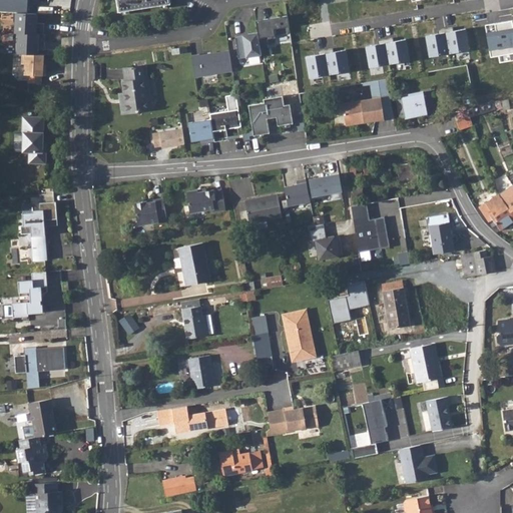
[(0,0),(0,10),(26,12),(26,0),(0,0)]
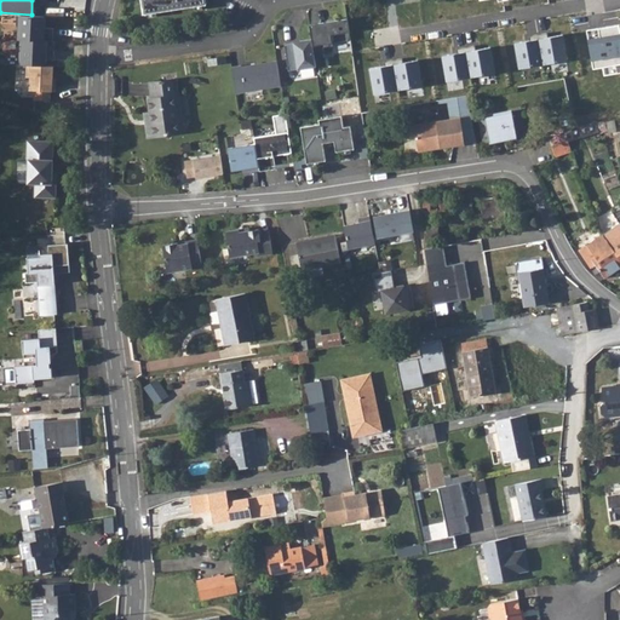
[(139,0),(142,15),(205,5),(204,0),(139,0)]
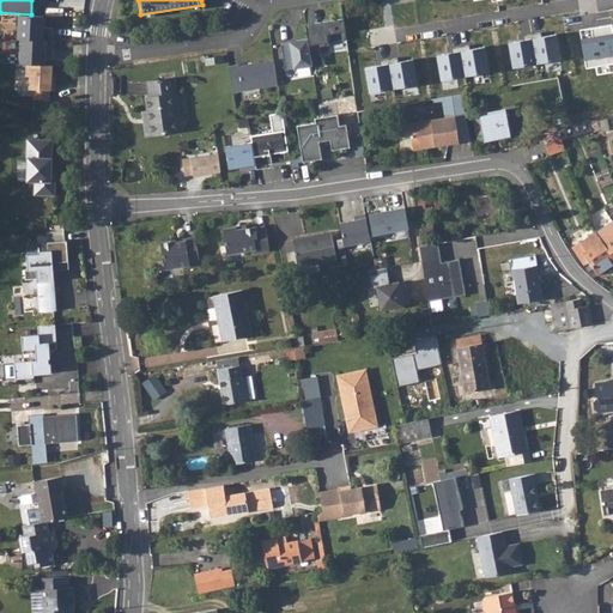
[(321,22),(305,25),(308,40),(310,58),(320,56),(319,47),(328,46),(328,42),(346,40),(343,19),(321,22)]
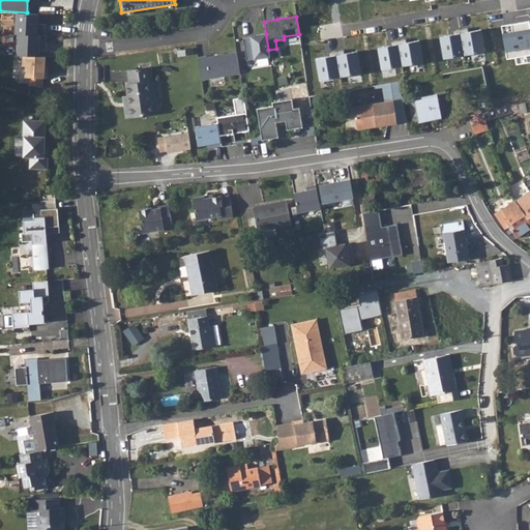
[(529,26),(528,17),(499,23),(506,60),(516,58),(517,64),(529,61),(529,26)]
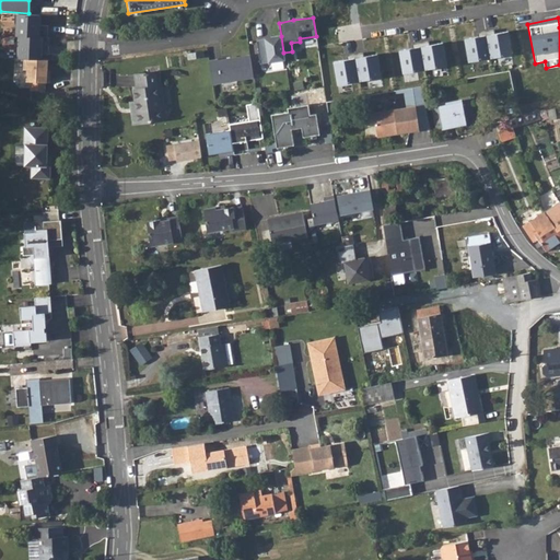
[(509,32),(486,36),(490,60),(513,56),(509,32)]
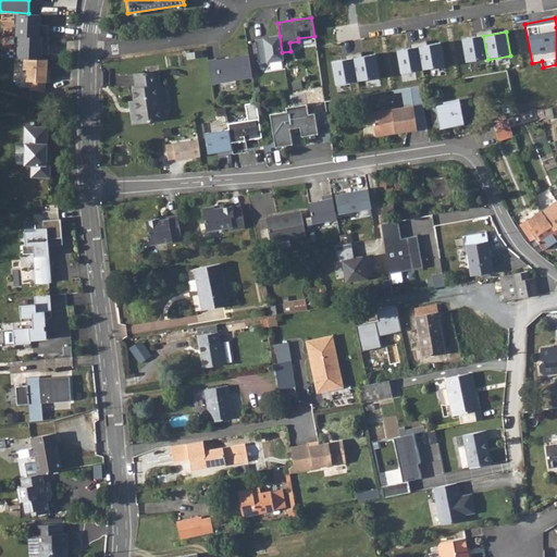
[(262,38),(246,40),(248,57),(250,64),(283,60),(282,52),(280,36),(269,37),(269,39),(263,40),(262,38)]
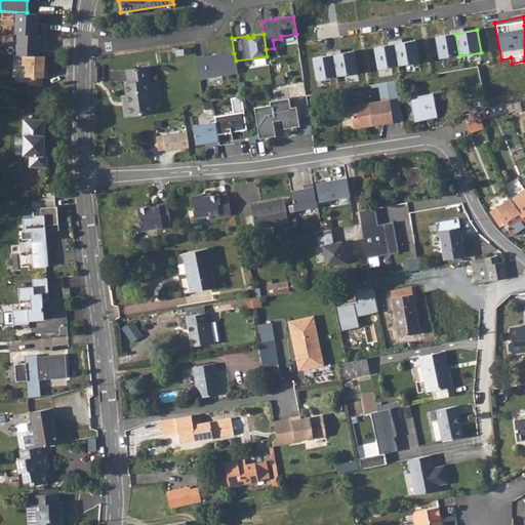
[(459,56),(455,34),(435,37),(439,59),(459,56)]
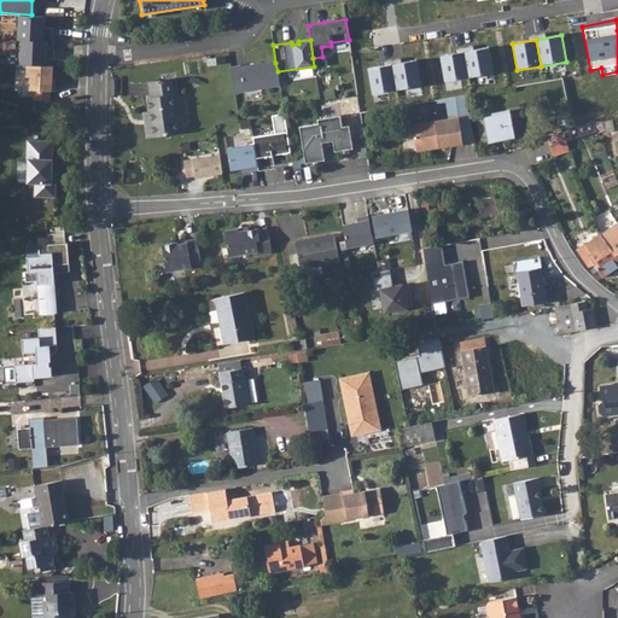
[(494,74),(489,48),(465,52),(470,79),(494,74)]
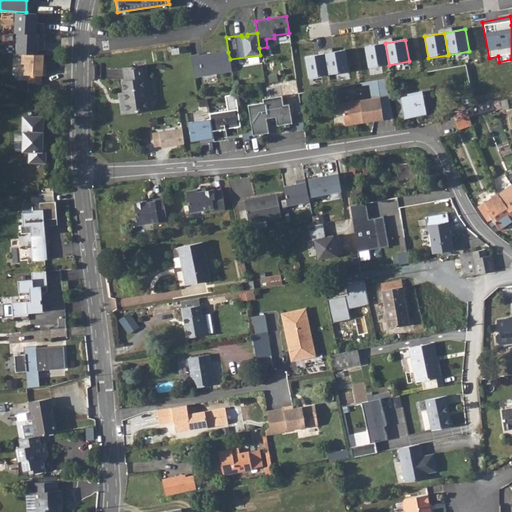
[(389,65),(385,43),(364,47),(367,68),(389,65)]
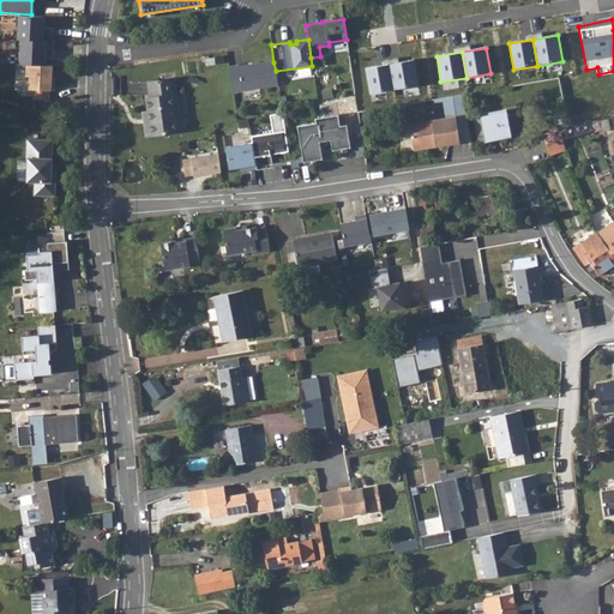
[(419,85),(414,60),(390,65),(395,90),(419,85)]
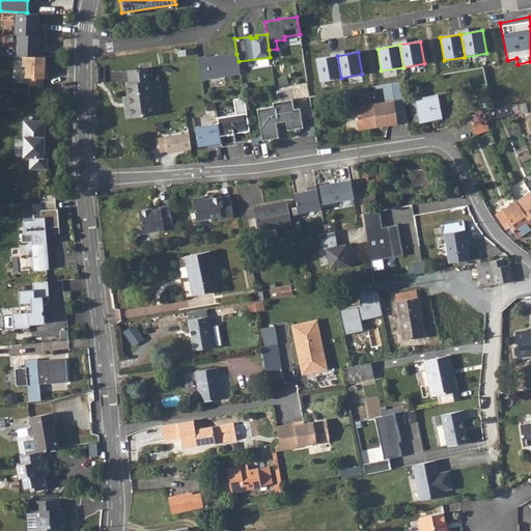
[(47,84),(49,56),(16,54),(14,82),(47,84)]
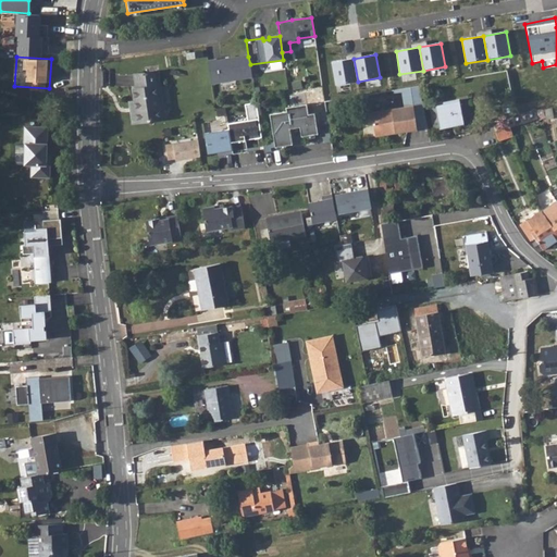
[(217,61),(208,62),(211,86),(252,79),(250,64),(248,57),(231,60),(217,62),(217,61)]
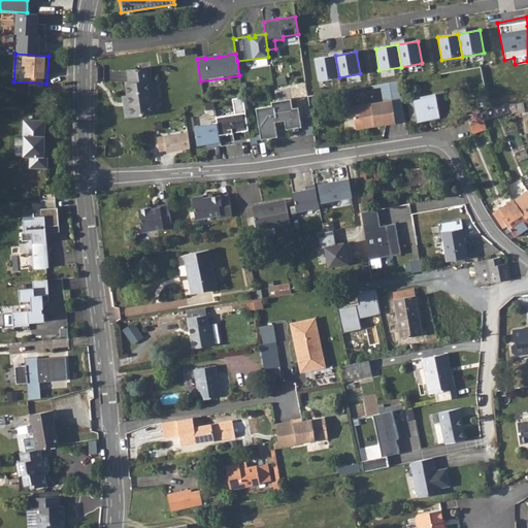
[(339,77),(335,56),(315,60),(319,81),(339,77)]
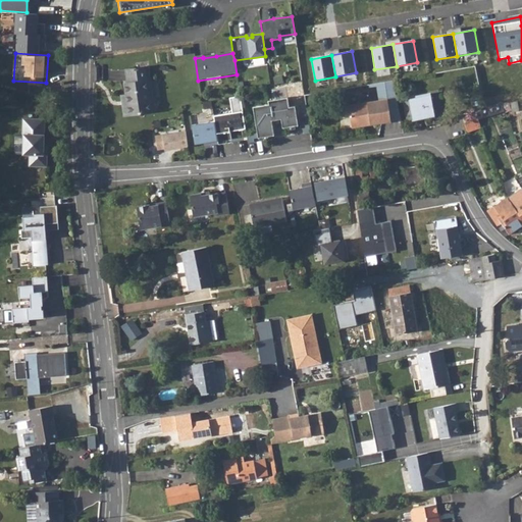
[(126,94),(122,95),(124,114),(152,111),(148,81),(150,81),(148,67),(125,69),(126,82),(124,83),(126,94)]
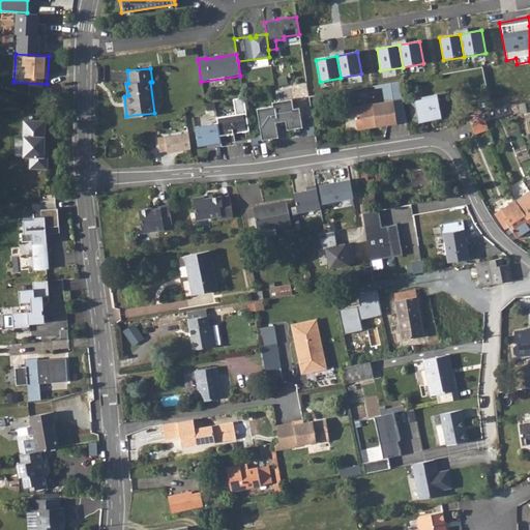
[(437,97),(409,102),(413,122),(441,118),(437,97)]
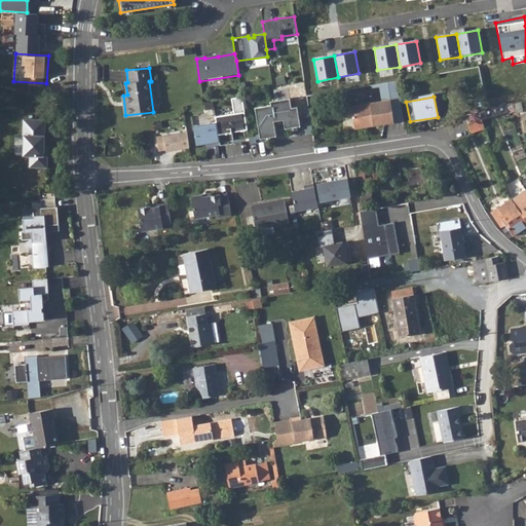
[(254,107),(259,139),(275,136),(273,121),(283,120),(285,128),(300,126),(297,107),(291,107),(289,98),(269,101),(270,105),(254,107)]
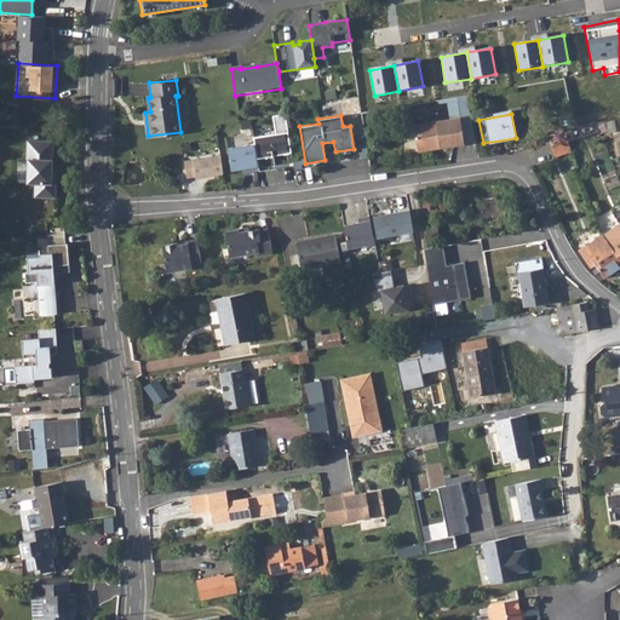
[(285,116),(273,119),(275,136),(254,139),(254,145),(259,173),(271,171),(269,158),(286,154),(287,164),(293,162),(292,160),(285,116)]
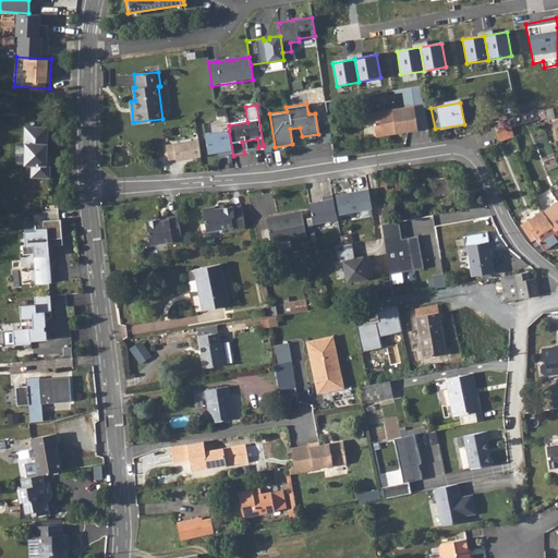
[(413,106),(371,112),(374,136),(416,130),(413,106)]
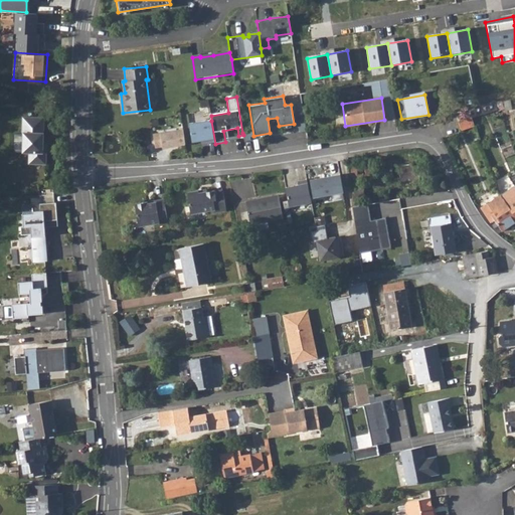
[(509,100),(503,101),(504,111),(511,110),(509,100)]
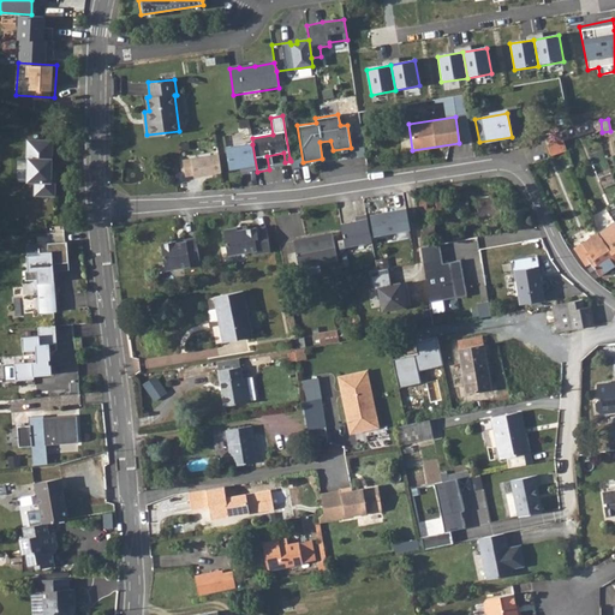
[(568,127),(559,130),(562,141),(562,142),(595,132),(590,120),(579,124),(572,126),(568,127)]
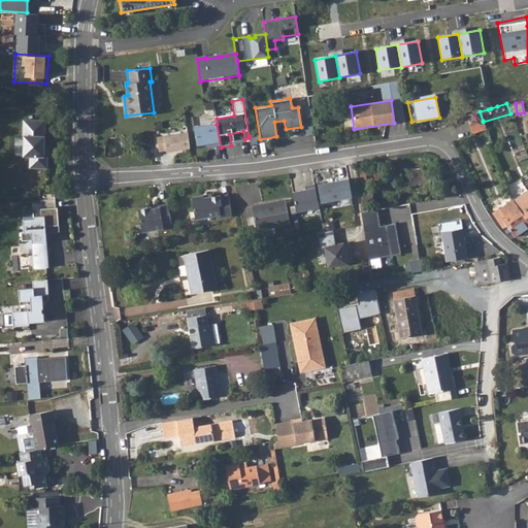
[(44,117),(23,117),(23,133),(24,133),(23,153),(30,154),(30,164),(46,165),(47,153),(44,153),(44,143),(44,117)]
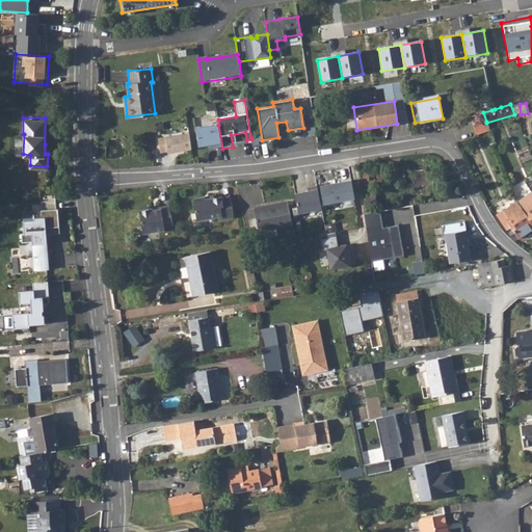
[(486,123),(486,122),(473,126),(476,135),(489,131),(486,123)]
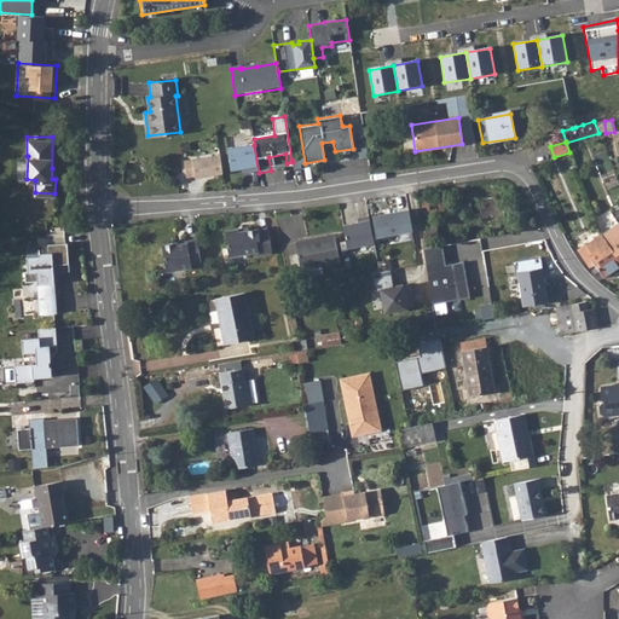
[(249,174),(259,173),(254,145),(230,149),(227,150),(231,173),(248,171),(249,174)]
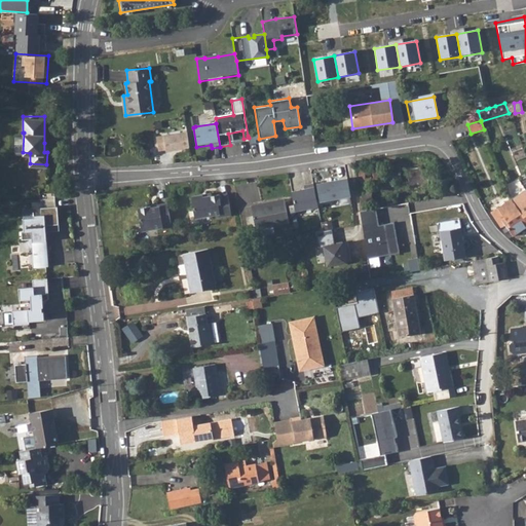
[(165,152),(189,149),(187,133),(155,138),(157,152),(165,151),(165,152)]
